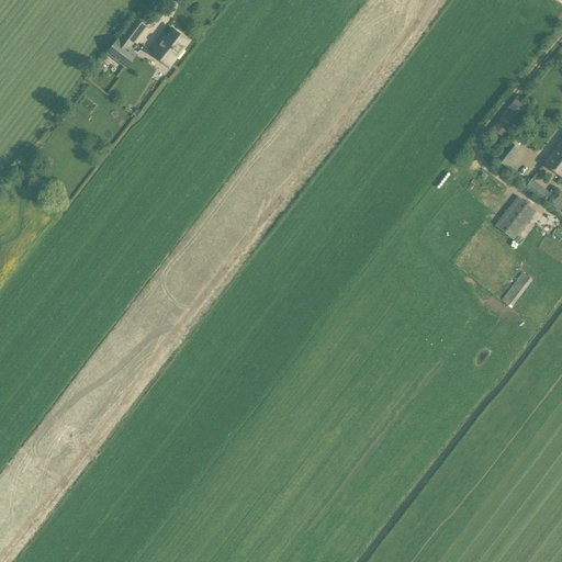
[(169,64),(175,56),(176,57),(182,48),(181,47),(188,40),(172,29),(160,44),(158,43),(152,52),(160,58),(161,57),(169,64)]
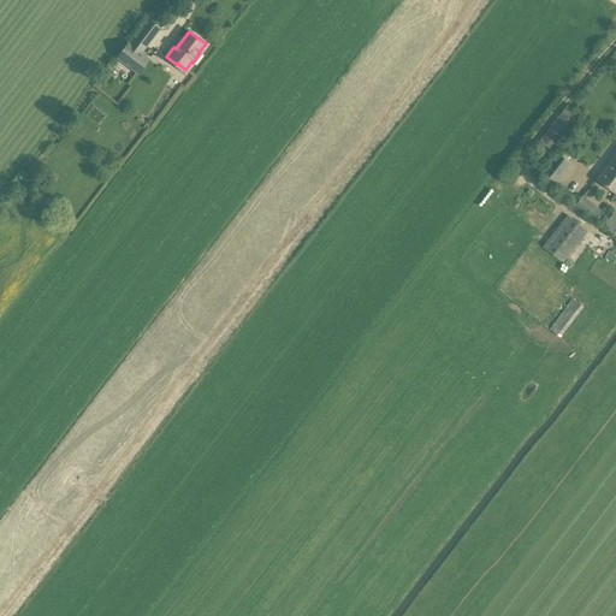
[(149,60),(128,43),(118,58),(138,73),(149,60)]
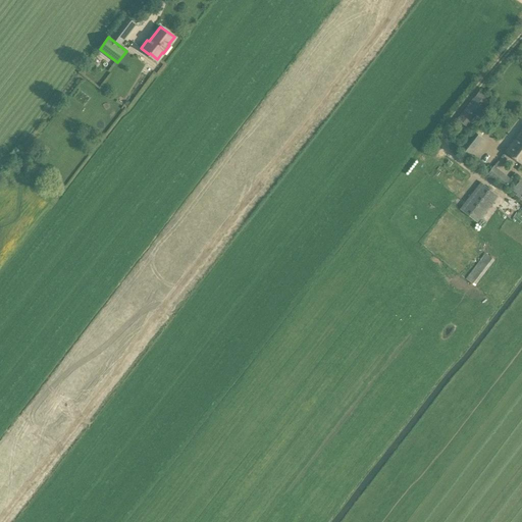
[(467,127),(484,106),(486,107),(491,100),(479,91),(474,98),(457,119),(467,127)]
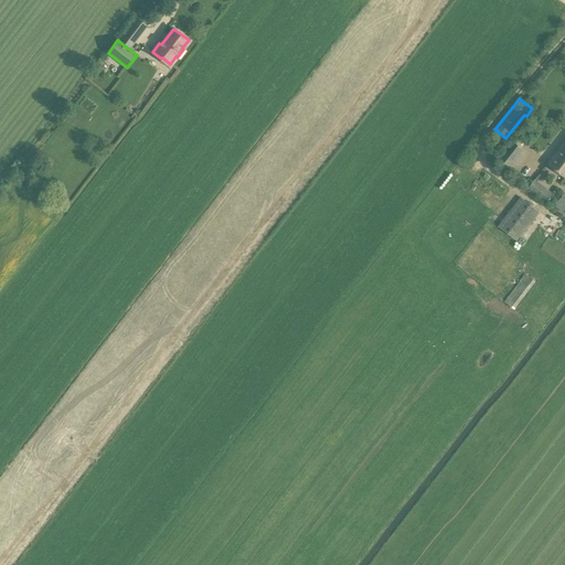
[(564,139),(546,163),(564,178),(564,139)]
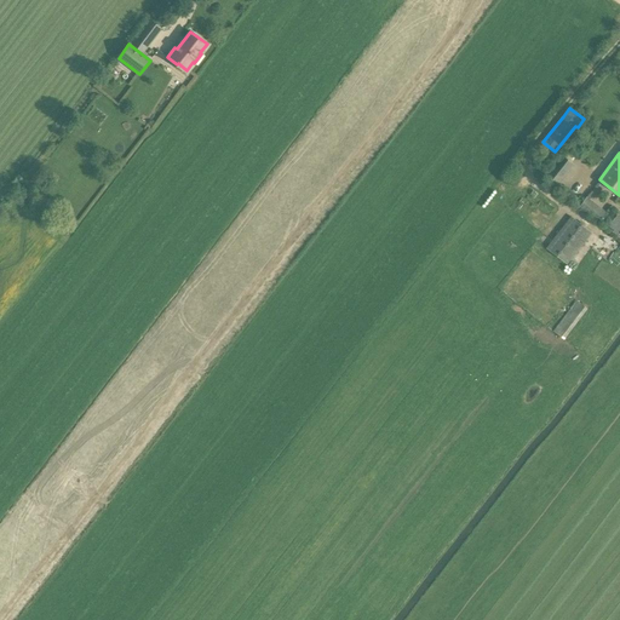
[(573,165),(562,156),(547,177),(558,184),(573,165)]
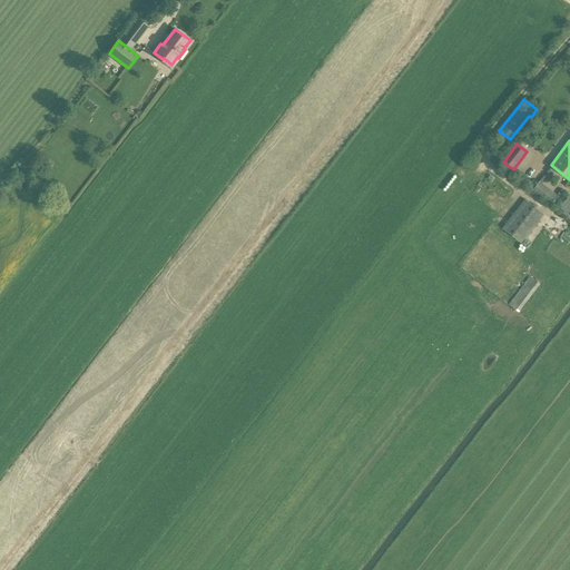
[(569,198),(569,197),(560,208),(569,215),(569,198)]
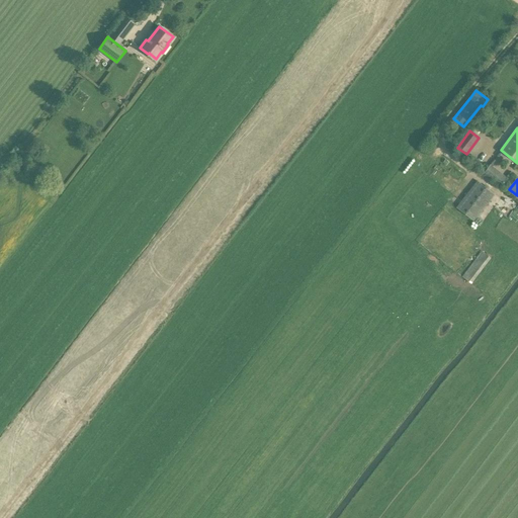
[(475,222),(495,194),(478,181),(456,207),(475,222)]
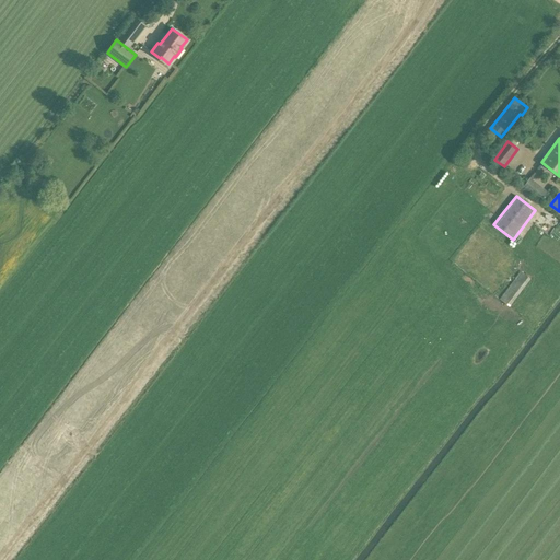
[(510,306),(531,279),(521,271),(500,300),(510,306)]
